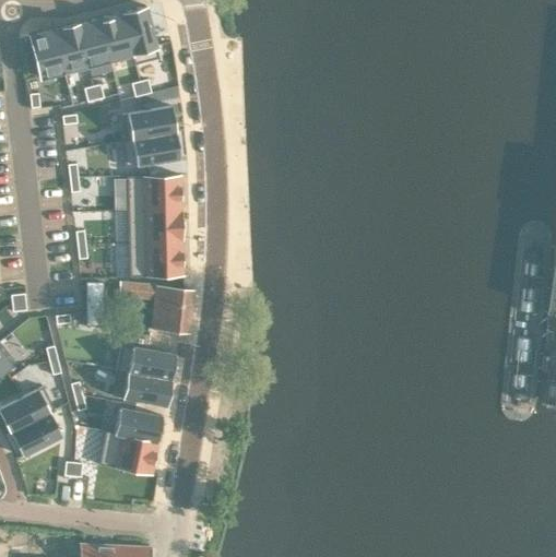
[(143,9),(123,13),(133,56),(137,66),(162,59),(148,8),(143,9)]
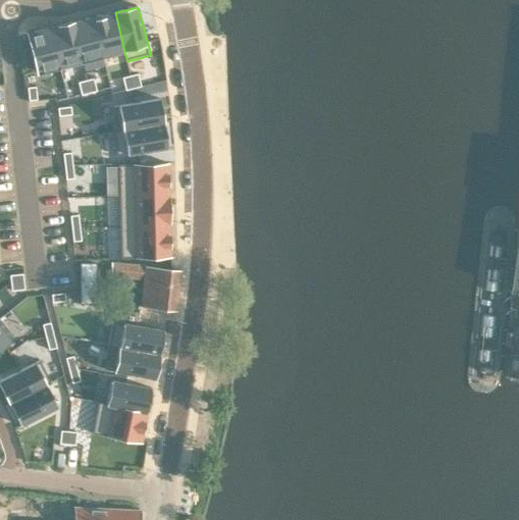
[(107,15),(95,18),(105,57),(107,56),(124,52),(115,12),(107,14),(107,15)]
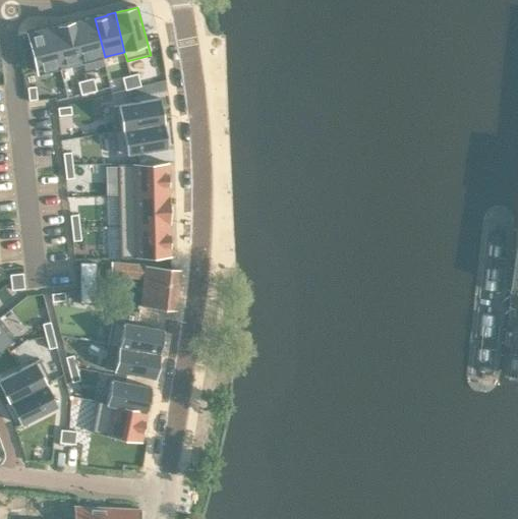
[(95,18),(75,23),(84,62),(105,57),(95,18)]
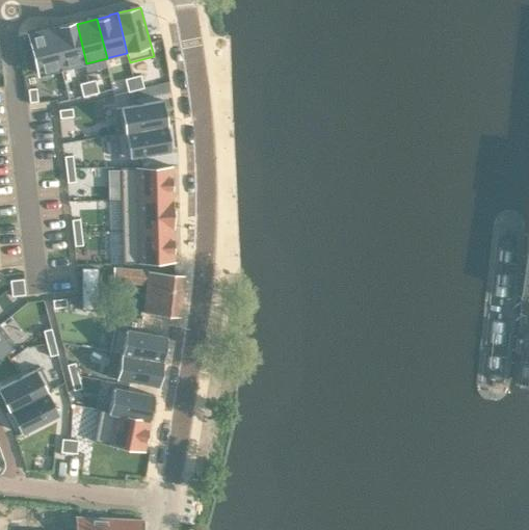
[(62,27),(53,29),(63,70),(86,63),(77,24),(76,24),(61,27),(62,27)]
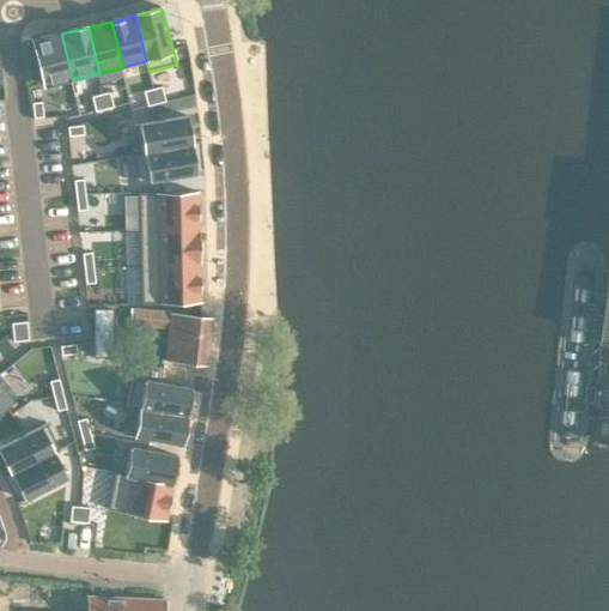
[(61,34),(35,41),(47,88),(73,80),(61,34)]
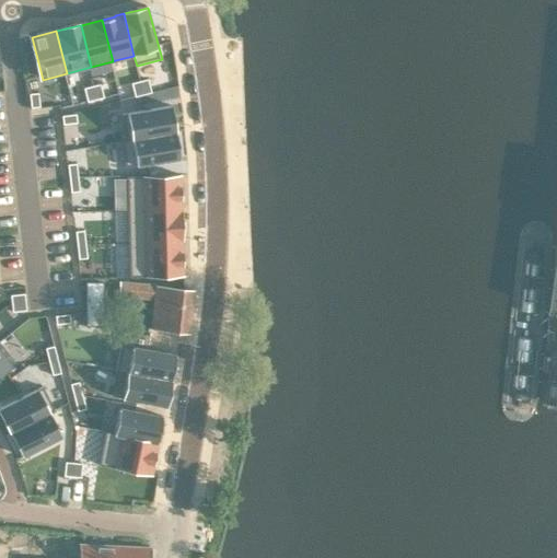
[(150,80),(142,82),(146,96),(153,94),(150,80)]
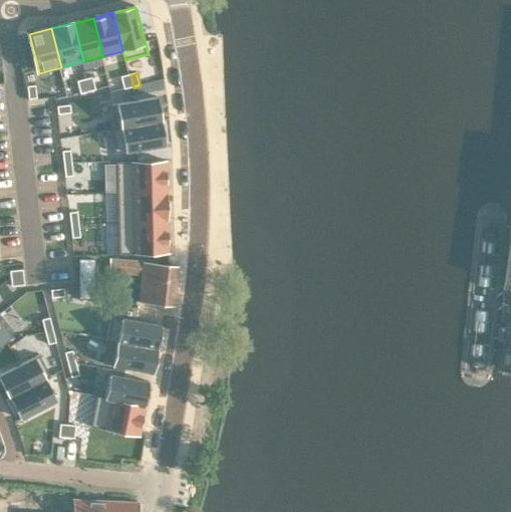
[(131,75),(122,77),(125,89),(134,88),(131,75)]
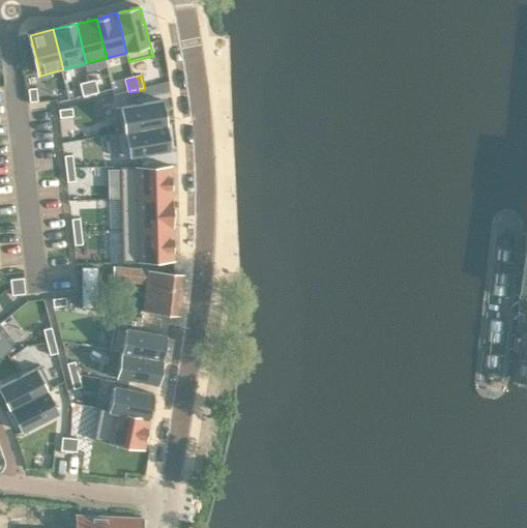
[(96,81),(89,83),(92,95),(100,94),(96,81)]
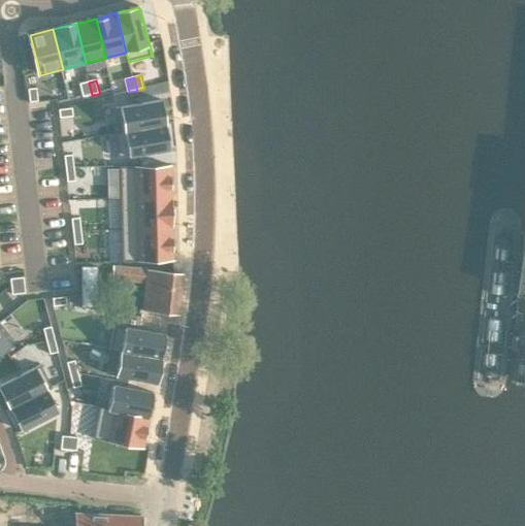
[(89,83),(81,85),(85,97),(92,95),(89,83)]
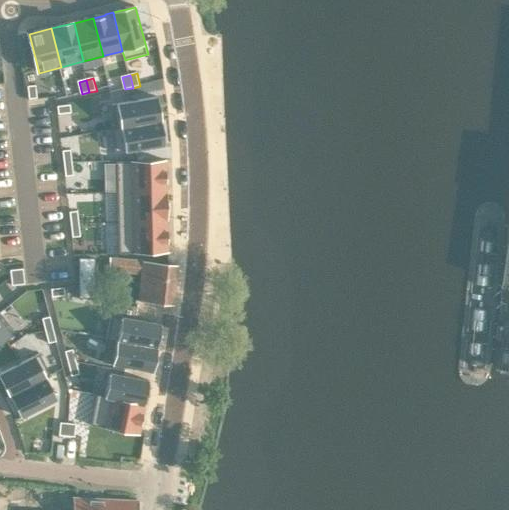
[(37,88),(29,89),(31,100),(38,99),(37,88)]
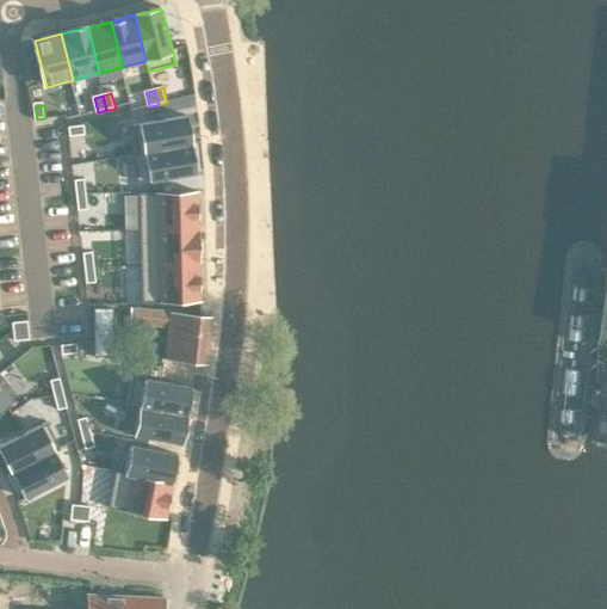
[(140,153),(134,154),(135,155),(194,146),(191,124),(190,117),(135,127),(140,153)]
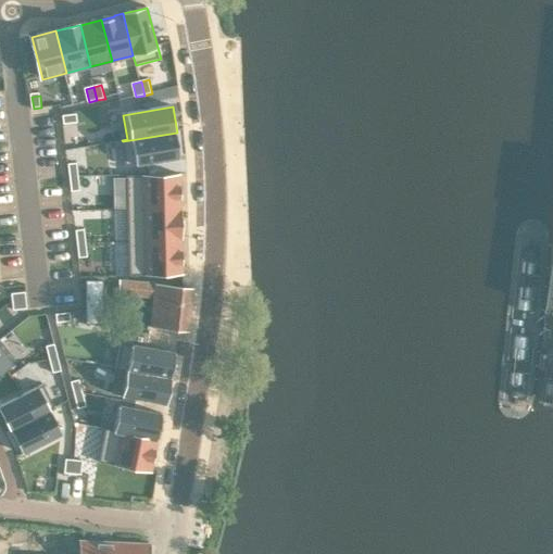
[(77,115),(64,116),(65,125),(78,124),(77,115)]
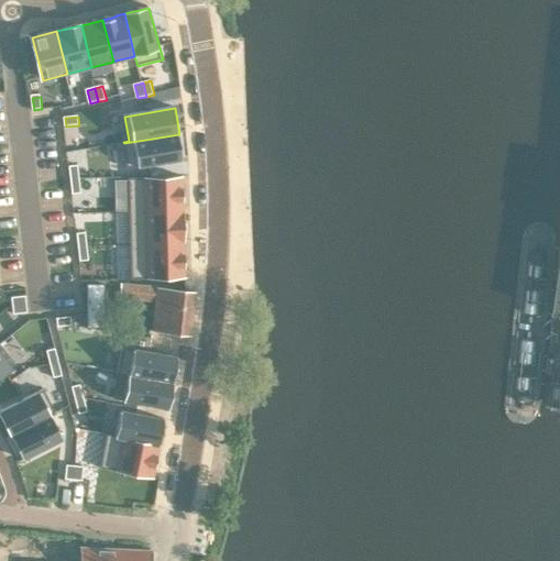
[(179,134),(124,143),(129,169),(184,160),(179,134)]
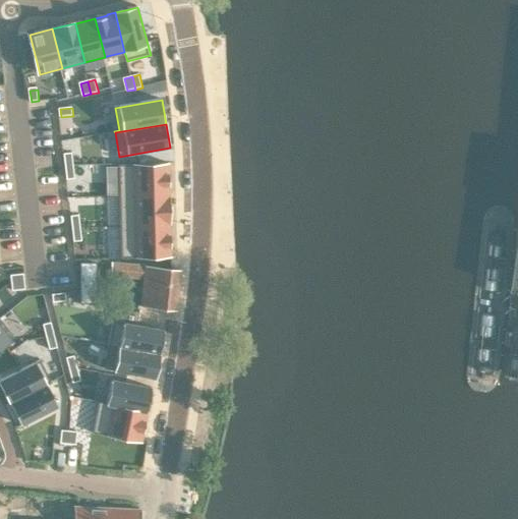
[(73,154),(65,155),(67,167),(74,167),(73,154)]
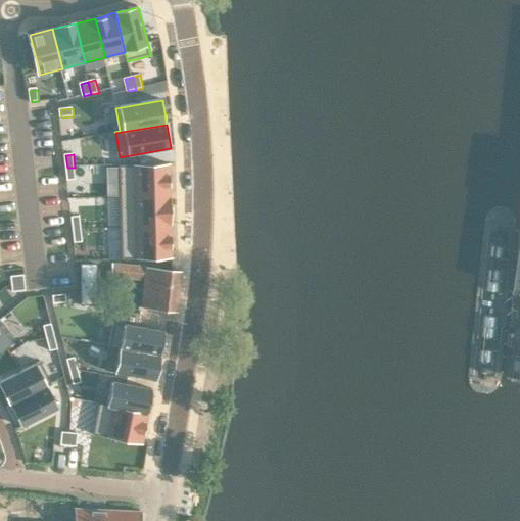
[(171,164),(121,166),(122,198),(172,196),(171,164)]
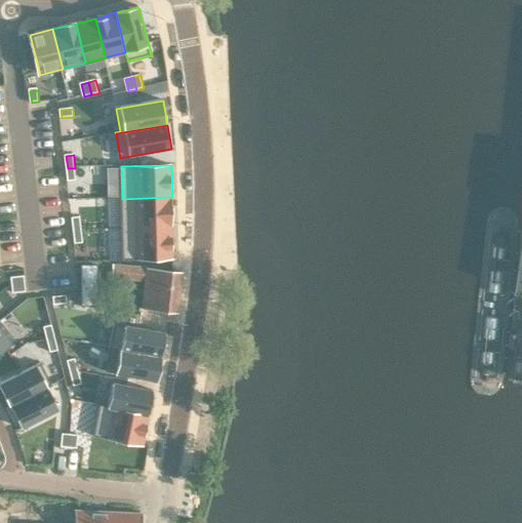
[(75,168),(68,168),(69,182),(77,180),(75,168)]
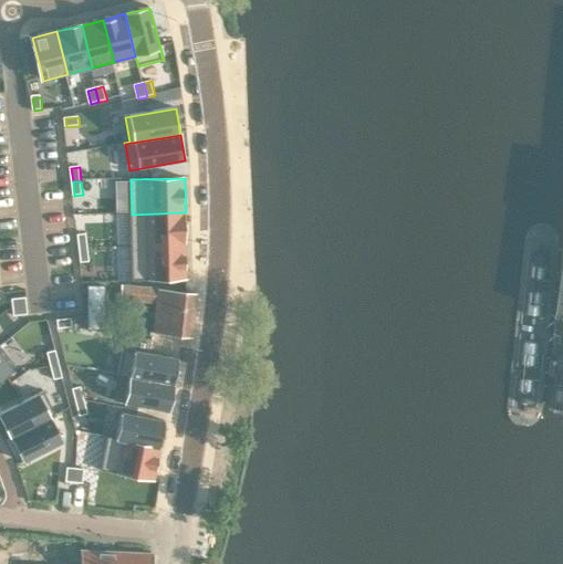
[(186,212),(132,215),(132,217),(132,219),(133,244),(133,248),(186,246),(186,243),(187,243),(186,215),(186,212)]
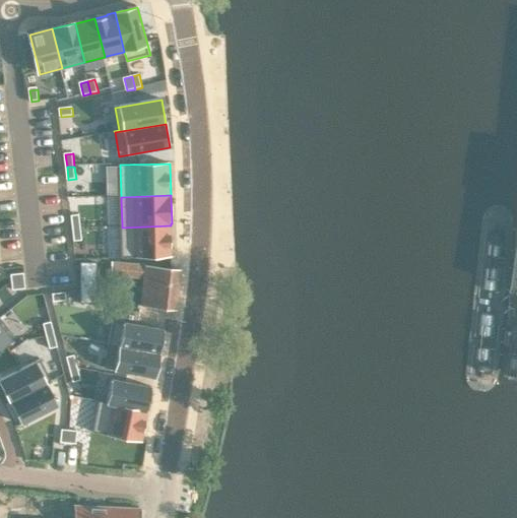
[(80,215),(72,216),(74,229),(81,229),(80,215)]
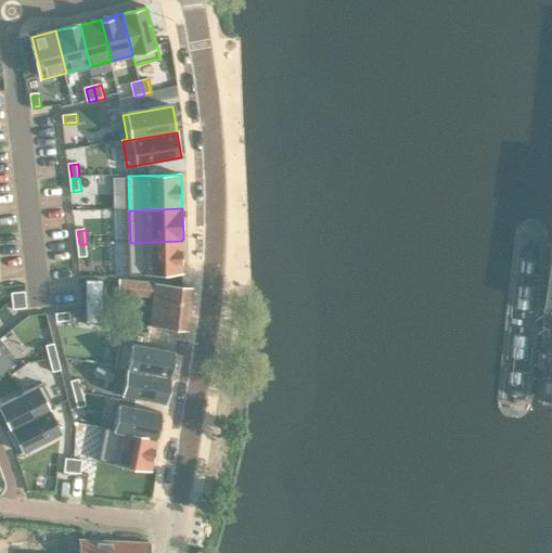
[(182,241),(130,243),(130,277),(183,274),(182,241)]
